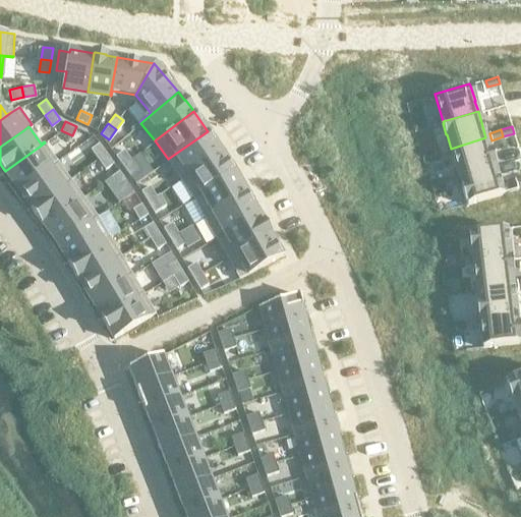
[(208,131),(168,159),(168,160),(176,155),(188,172),(180,177),(180,178),(221,151),(208,131)]
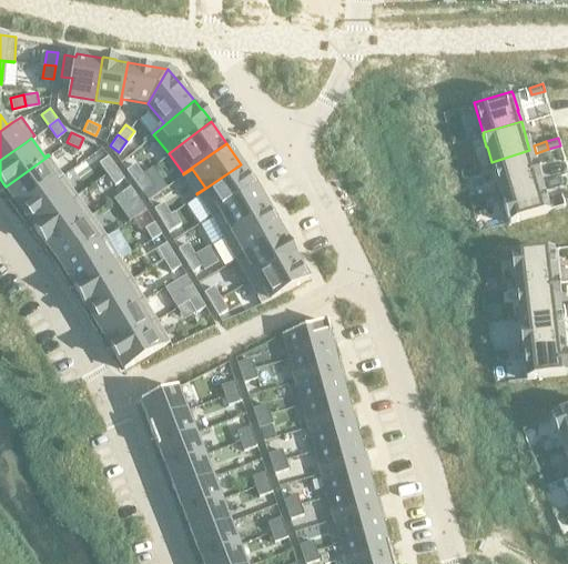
[(529,150),(492,162),(500,191),(538,180),(538,179),(539,179),(535,167),(529,150)]
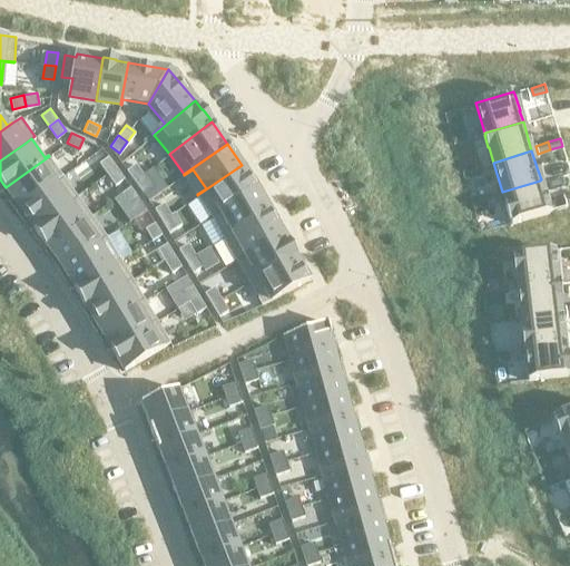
[(116,166),(108,155),(99,162),(107,173),(116,166)]
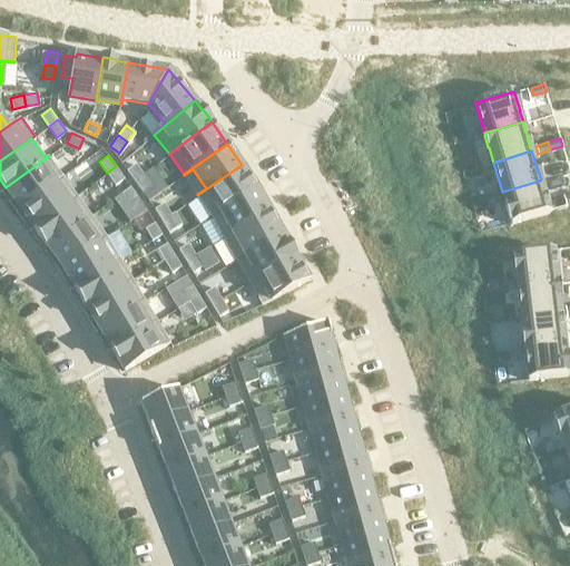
[(49,156),(6,187),(20,206),(62,175),(49,156)]
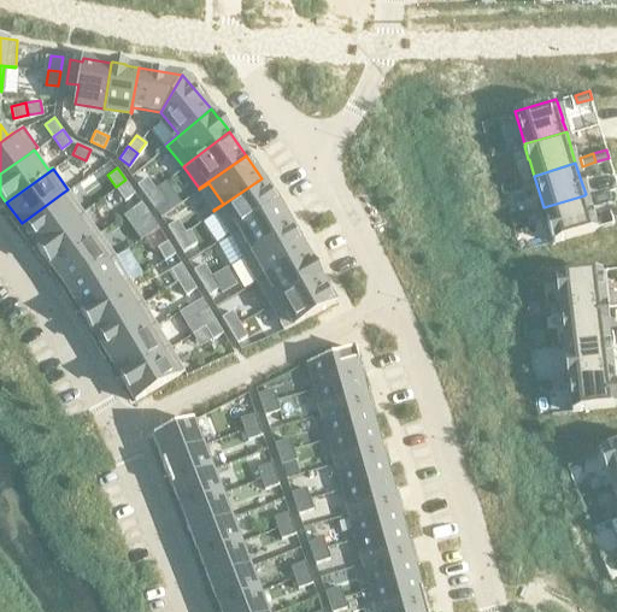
[(156,187),(147,176),(137,182),(146,194),(156,187)]
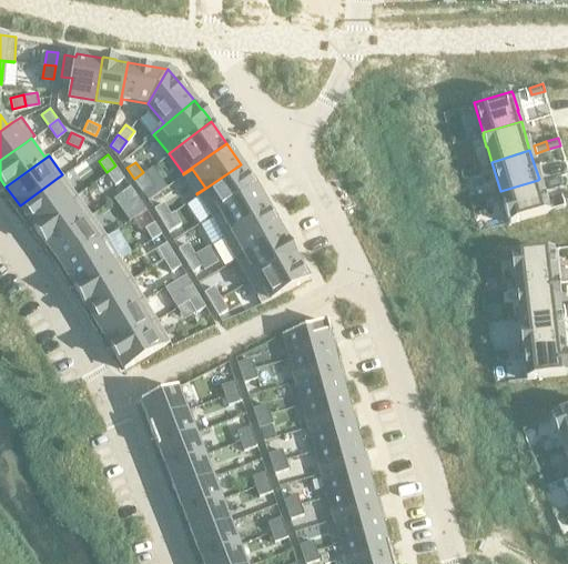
[(256,187),(241,164),(196,194),(211,215),(256,187)]
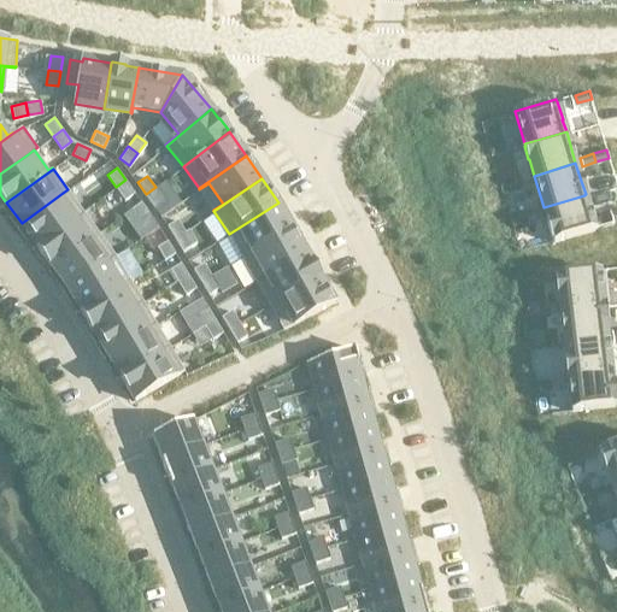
[(124,199),(135,192),(125,180),(116,187),(124,199)]
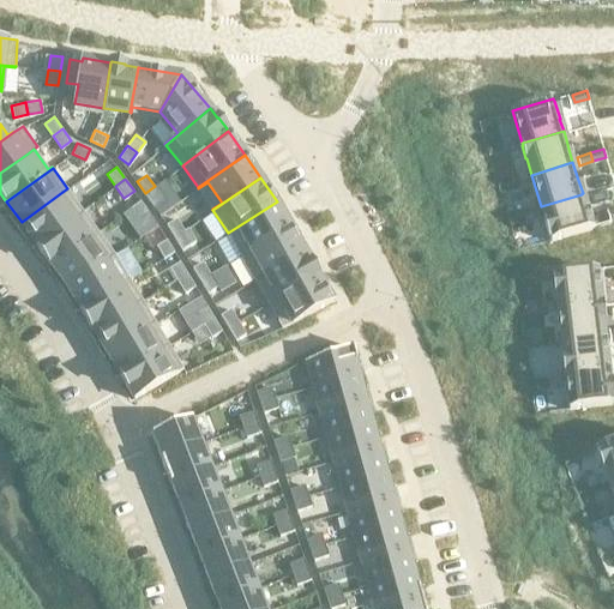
[(154,205),(163,198),(155,186),(145,193),(154,205)]
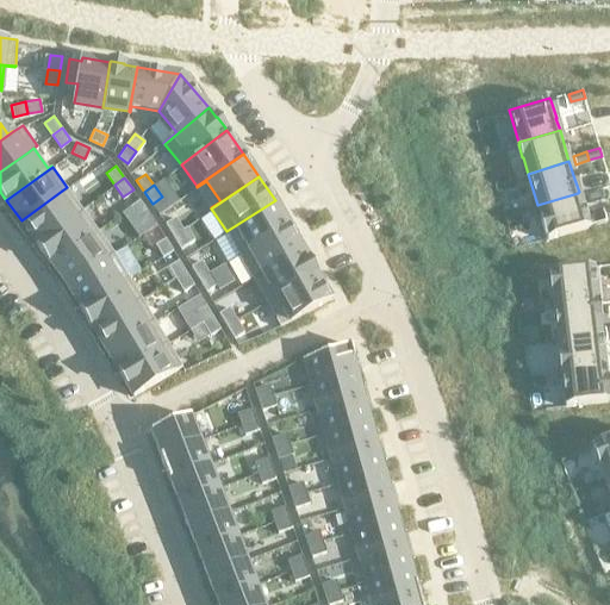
[(67,187),(22,220),(36,242),(73,214),(82,209),(68,188),(67,187)]
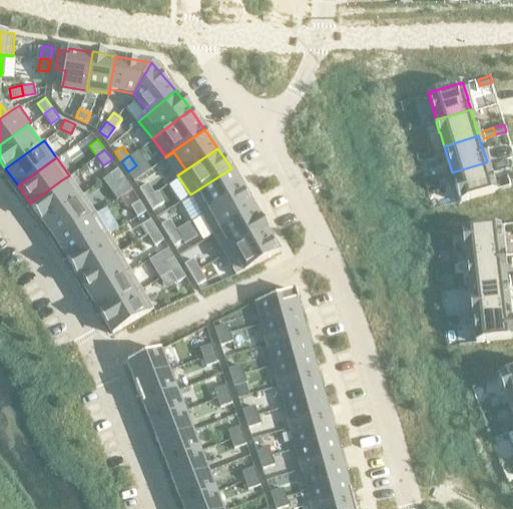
[(486,162),(452,172),(455,183),(459,198),(459,197),(460,200),(499,188),(494,171),(489,172),(486,162)]
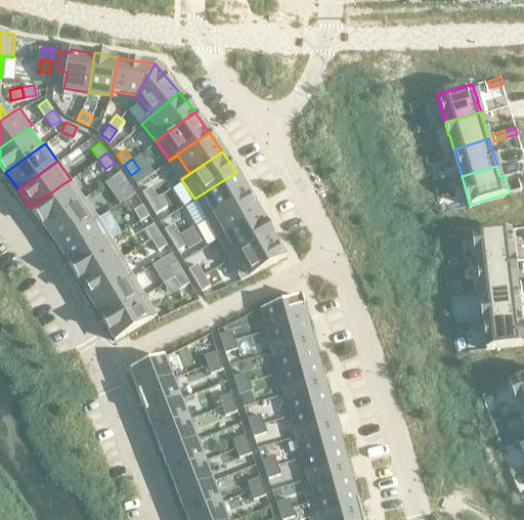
[(112,176),(119,186),(127,180),(120,170),(112,176)]
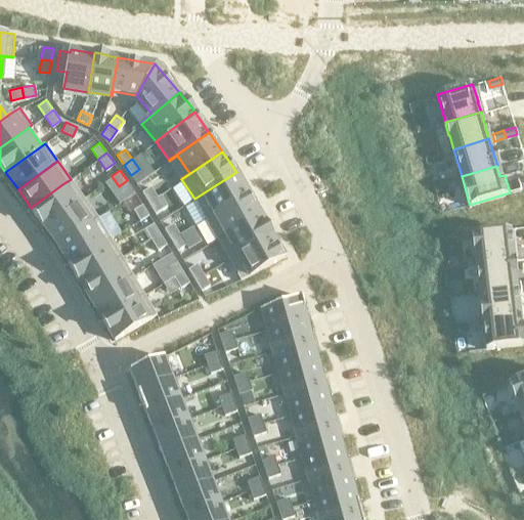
[(236,172),(194,199),(206,218),(249,193),(236,172)]
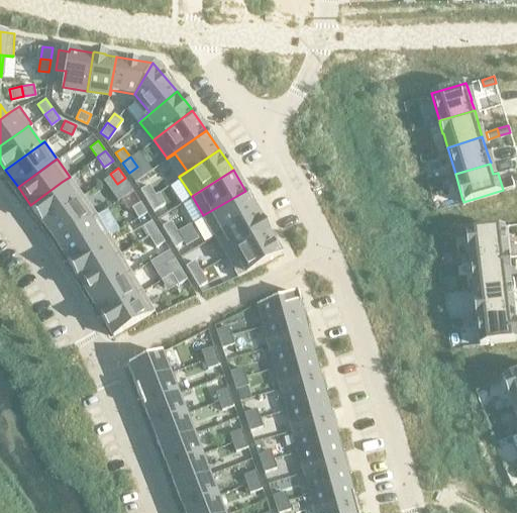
[(62,182),(30,205),(43,222),(75,200),(83,194),(70,177),(62,182)]
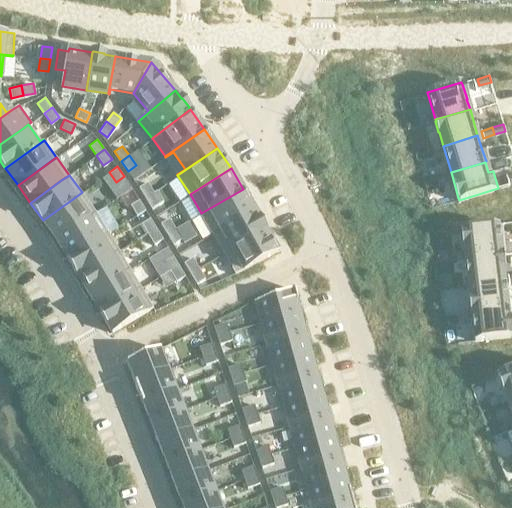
[(154,192),(147,181),(139,186),(145,197),(154,192)]
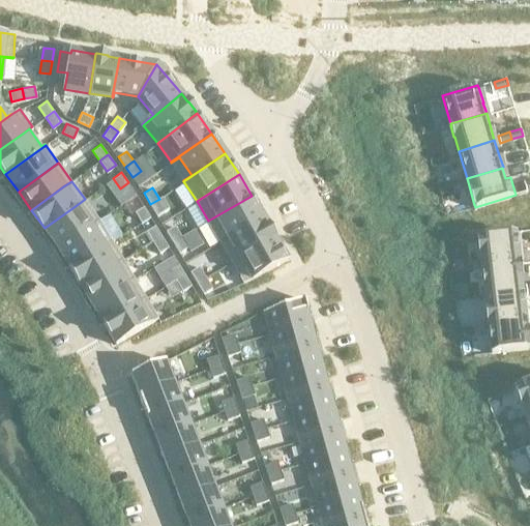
[(252,196),(208,221),(209,222),(217,216),(228,235),(219,240),(219,241),(263,216),(252,196)]
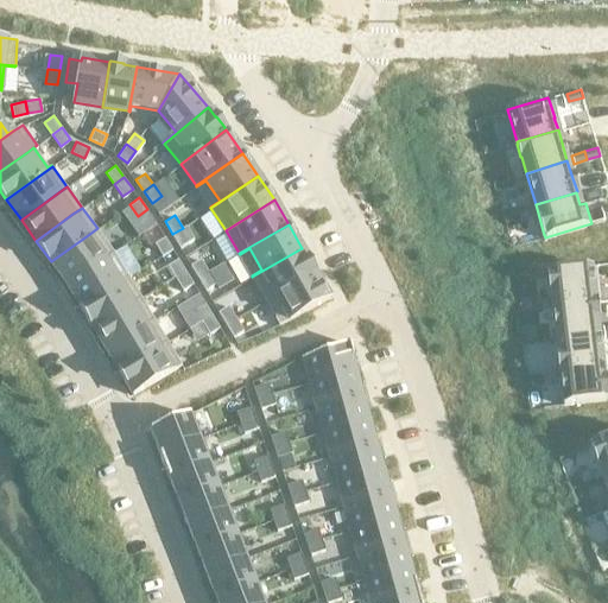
[(194,237),(187,226),(183,228),(172,234),(179,246),(194,237)]
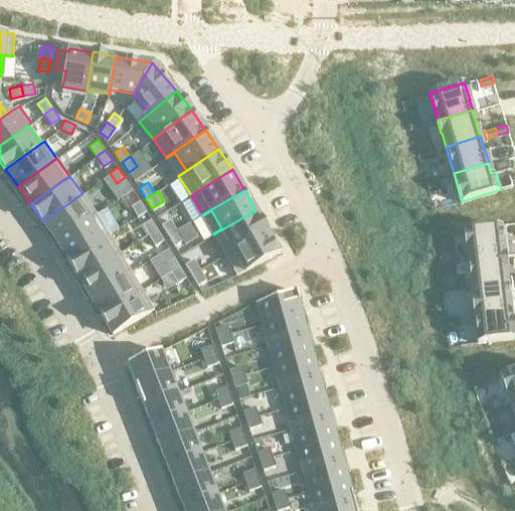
[(74,199),(43,221),(56,239),(97,212),(96,211),(82,193),(74,199)]
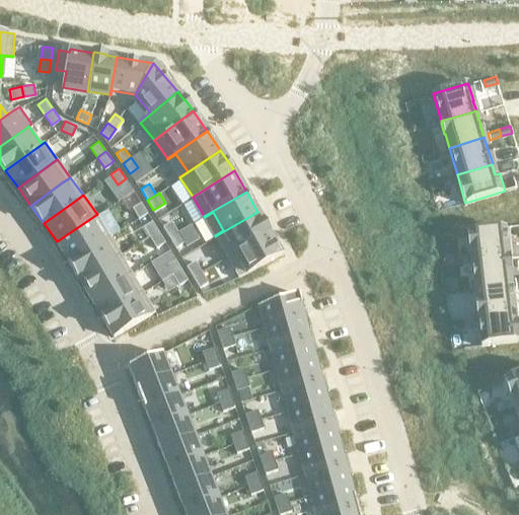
[(141,202),(132,207),(139,217),(147,212),(141,202)]
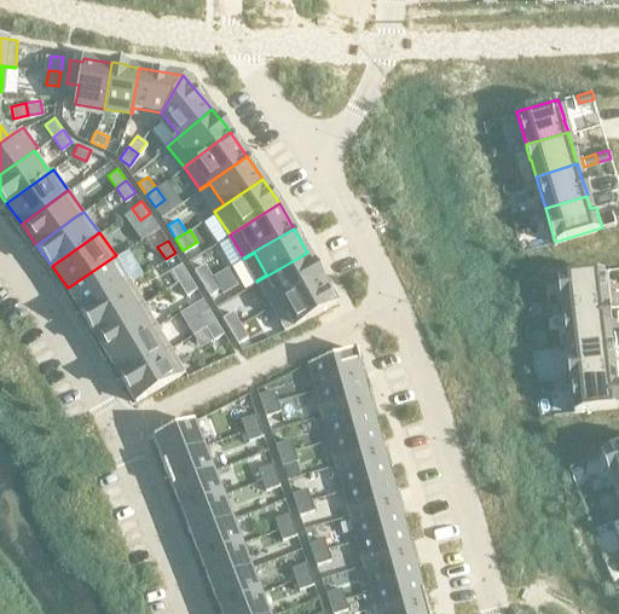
[(307,253),(256,282),(270,306),(320,277),(313,264),(307,253)]
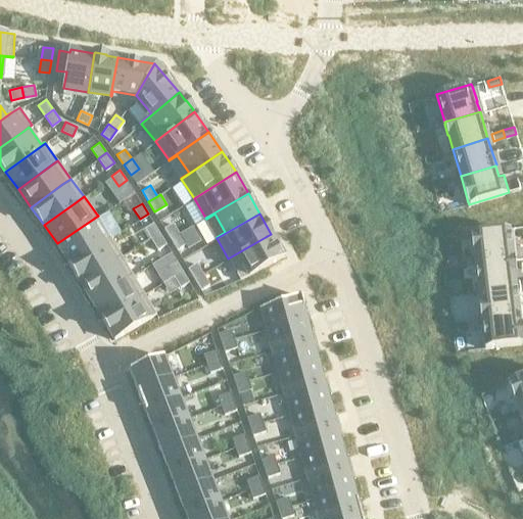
[(98,216),(57,243),(68,262),(110,236),(98,216)]
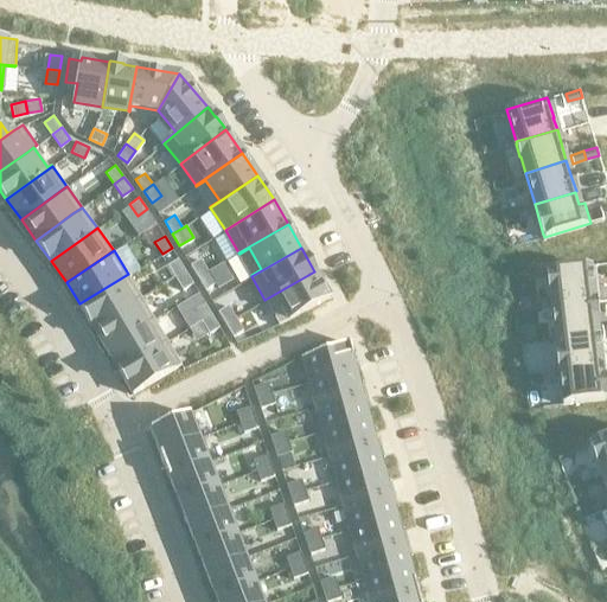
[(178,257),(167,263),(176,276),(185,270),(178,257)]
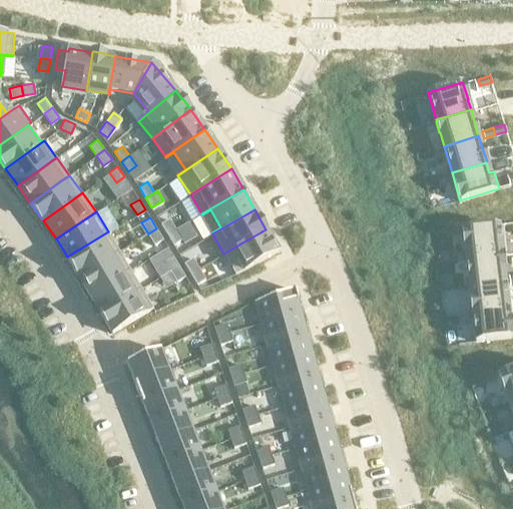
[(175,228),(169,217),(160,222),(167,233),(175,228)]
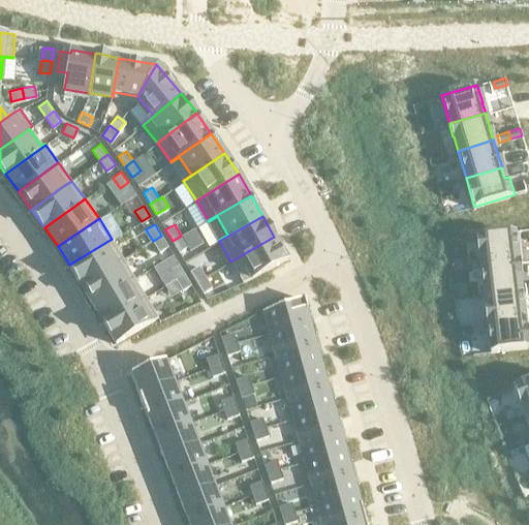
[(517,260),(514,232),(476,236),(477,239),(476,239),(478,254),(480,266),(517,260)]
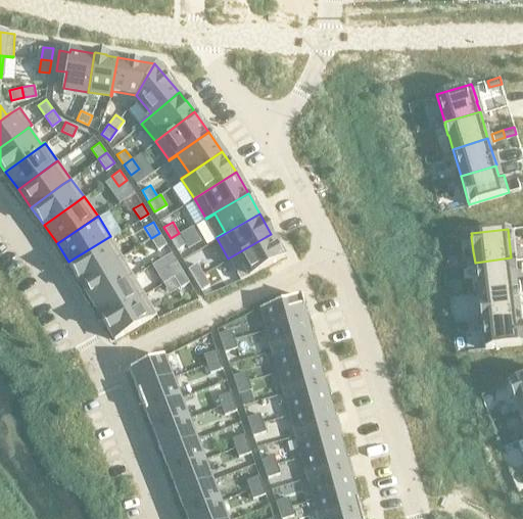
[(167,243),(159,233),(151,238),(157,248),(167,243)]
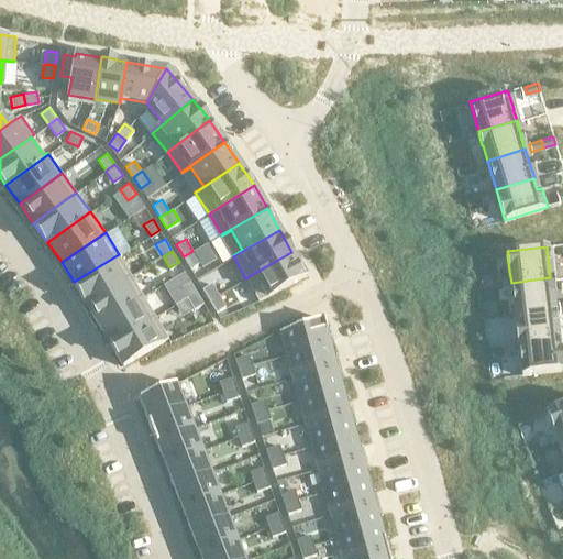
[(200,262),(192,251),(184,256),(190,267),(200,262)]
